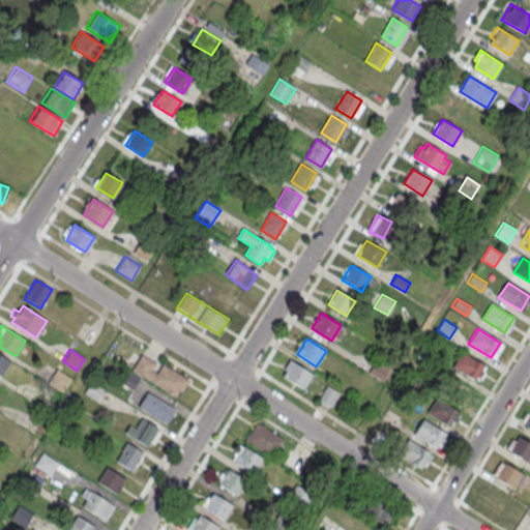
[(452,366),(474,380),(483,365),(462,352),(452,366)]
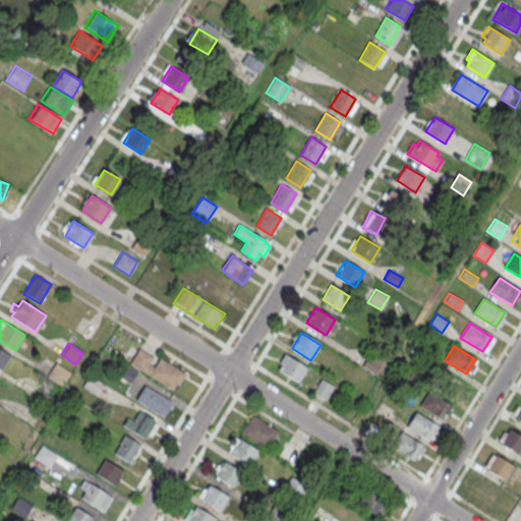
[(138,347),(128,363),(171,390),(175,384),(177,385),(184,372),(160,357),(155,366),(149,363),(153,356),(138,347)]
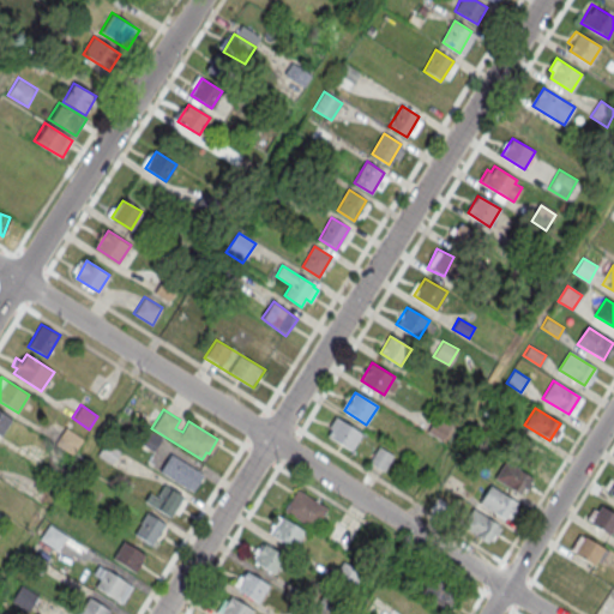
[(12,420),(0,411),(0,435),(1,437),(12,420)]
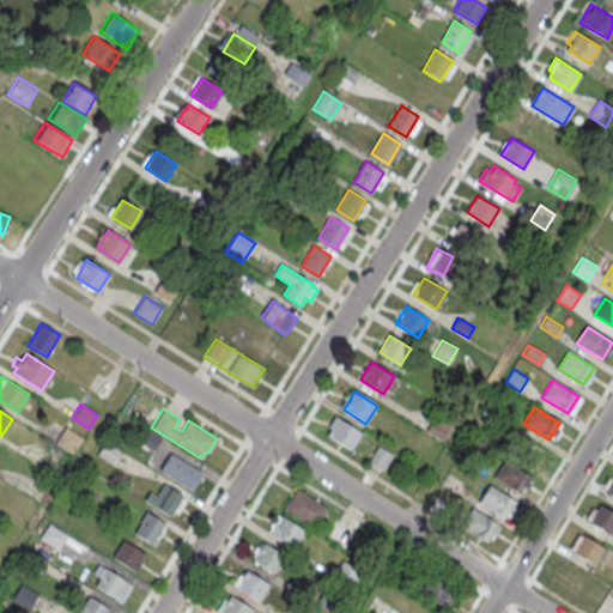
[(362,434),(335,417),(327,428),(331,430),(327,436),(351,451),(362,434)]
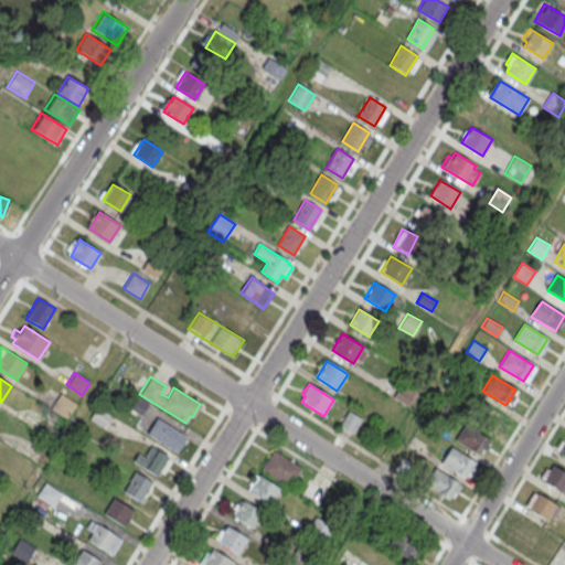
[(502,415),(480,401),(469,416),(491,432),(502,415)]
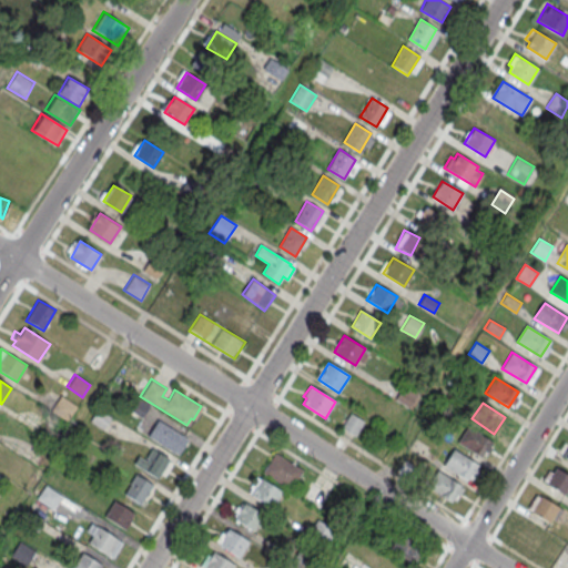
[(351,414),(364,422),(355,437),(342,428),(351,414)]
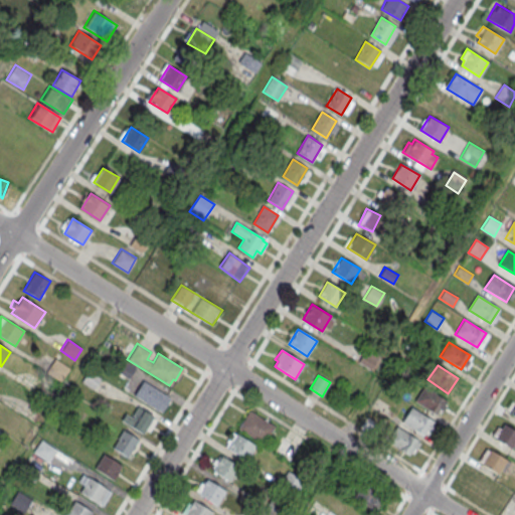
[(143,380),(170,397),(161,412),(134,395),(143,380)]
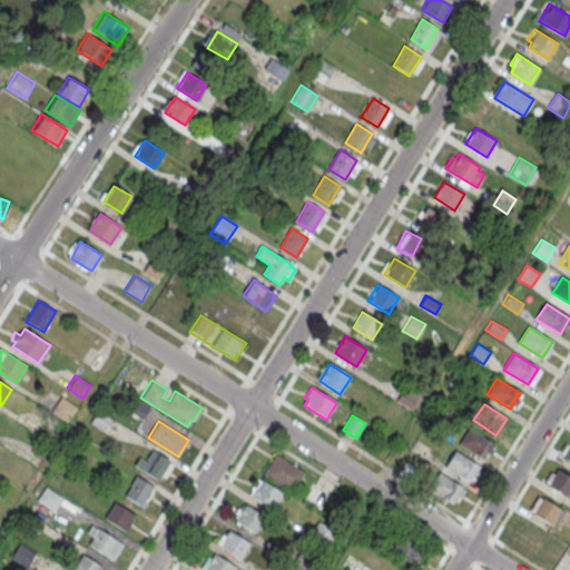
[(459,444),(483,459),(493,443),(470,429),(459,444)]
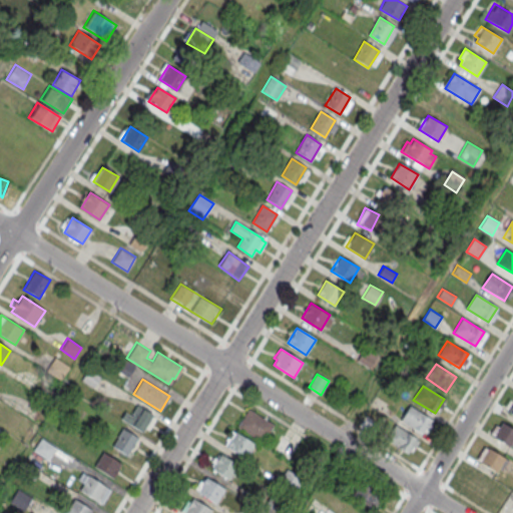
[(137,404),(126,422),(141,432),(152,414),(137,404)]
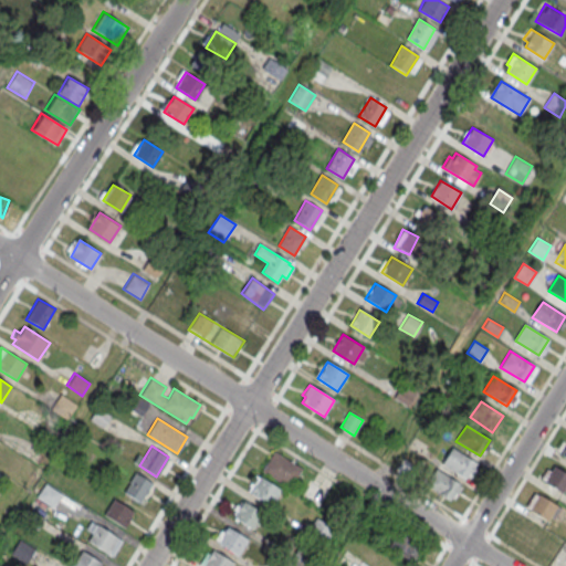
[(441,464),(465,479),(475,462),(452,448),(441,464)]
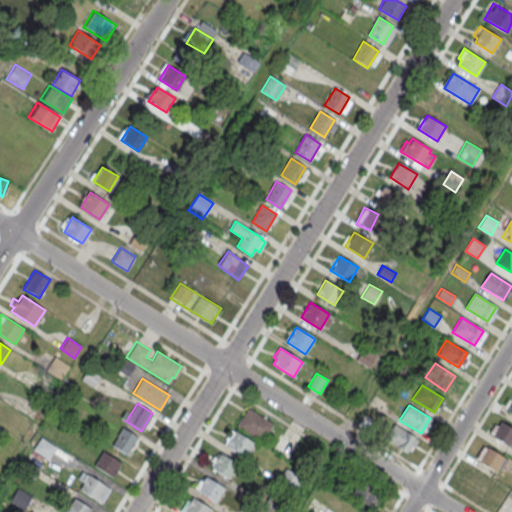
[(248,408),(273,424),(262,442),(237,426),(248,408)]
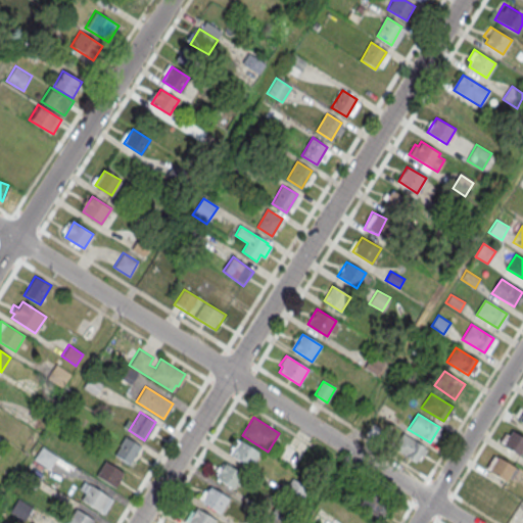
[(503,445),(519,456),(522,448),(522,438),(511,431),(503,445)]
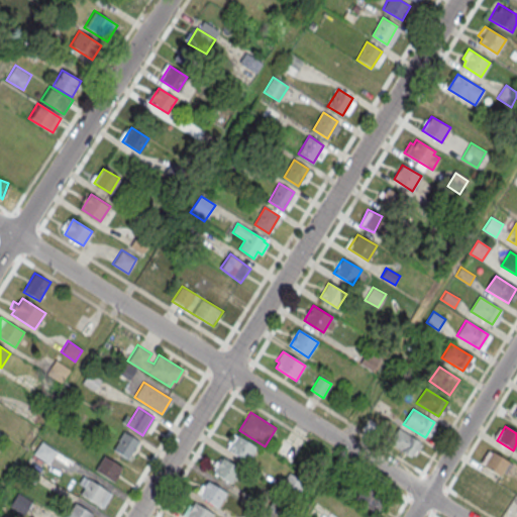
[(389,443),(410,456),(419,442),(398,429),(389,443)]
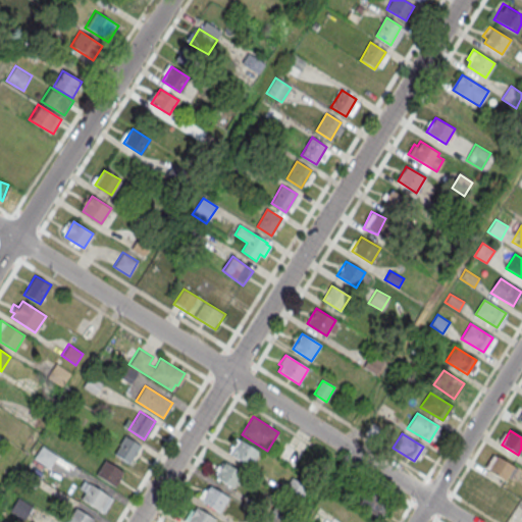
[(124,435),(113,454),(128,463),(140,445),(124,435)]
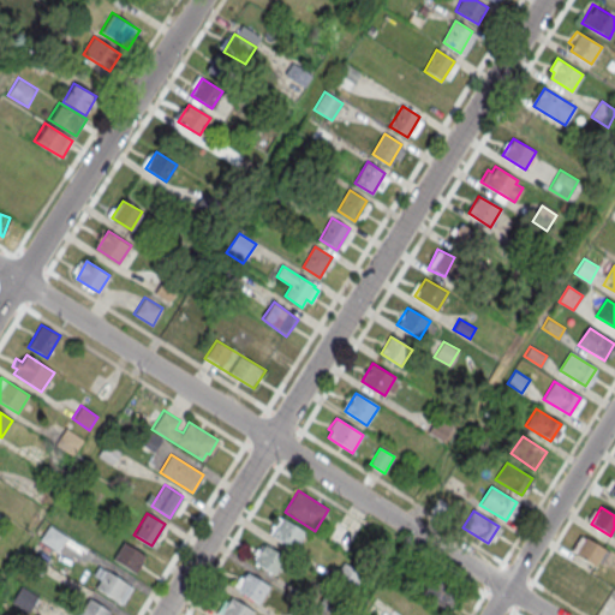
[(282,518),(305,532),(294,550),(272,536),(282,518)]
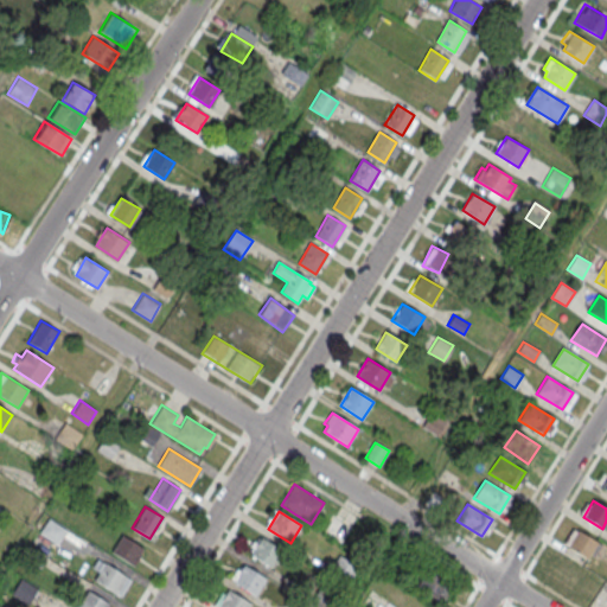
[(324,534),(342,544),(352,528),(334,517),(324,534)]
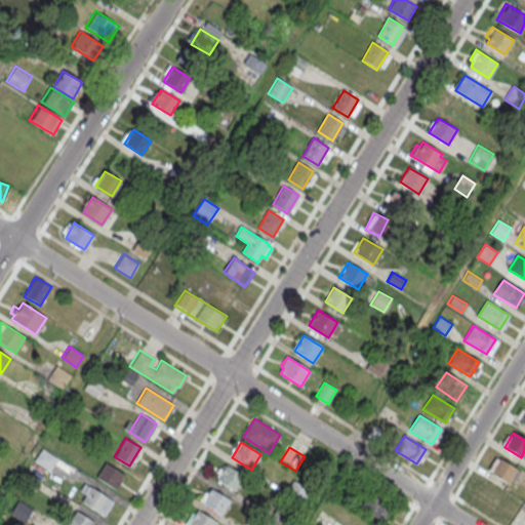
[(49,471),(57,458),(43,448),(35,460),(49,471)]
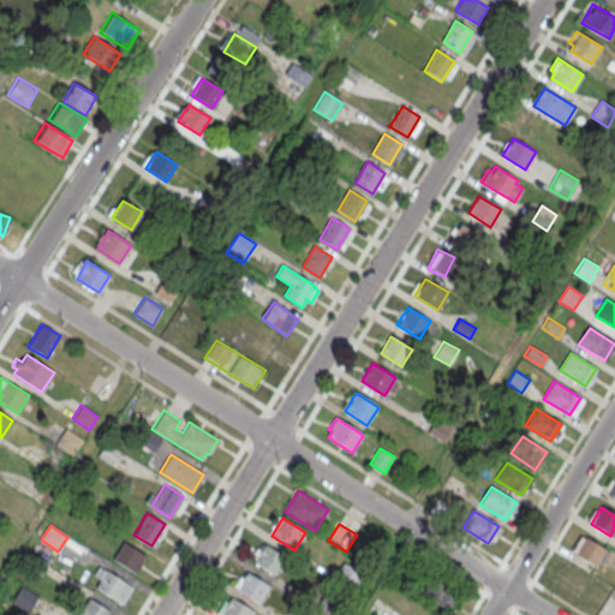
[(574,555),(595,567),(605,550),(585,537),(574,555)]
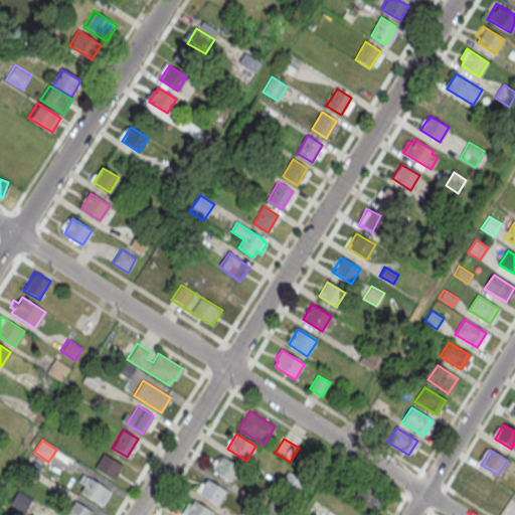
[(104,453),(123,465),(114,480),(95,468),(104,453)]
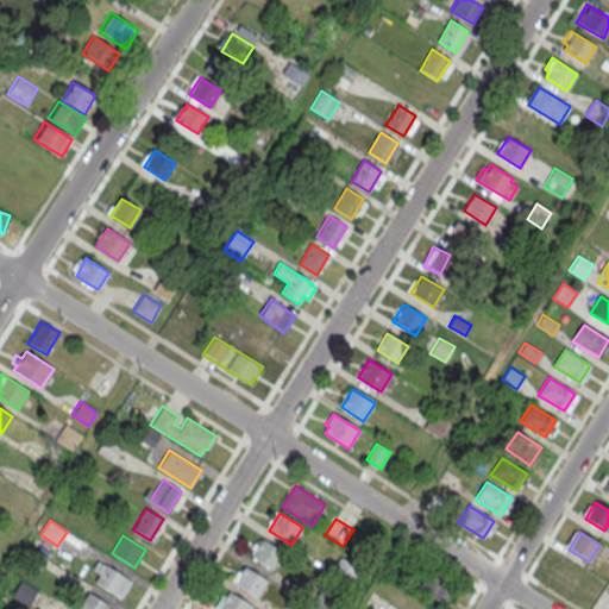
[(262,539),(284,553),(274,571),(250,557),(262,539)]
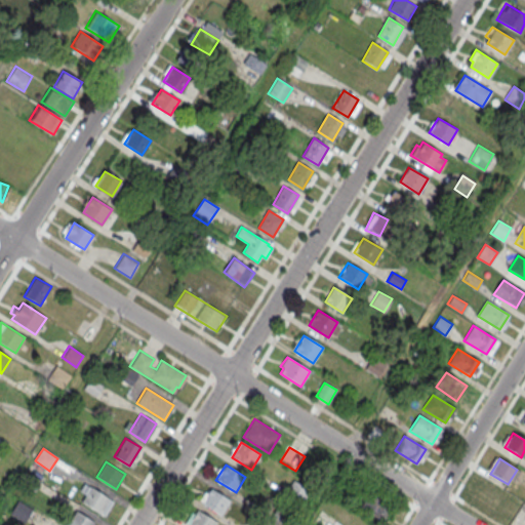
[(299,505),(311,489),(295,479),(284,494),(299,505)]
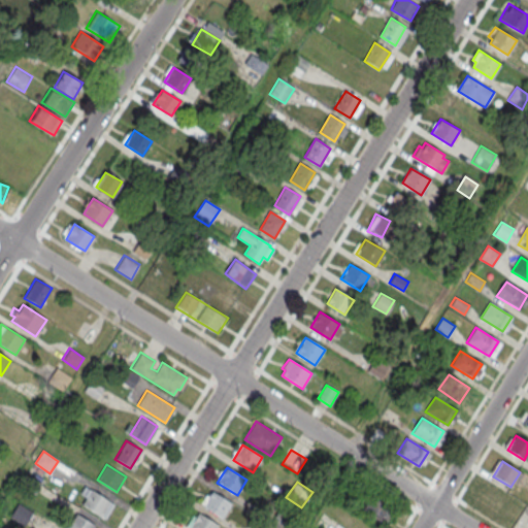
[(91,488),(110,500),(101,516),(80,503),(91,488)]
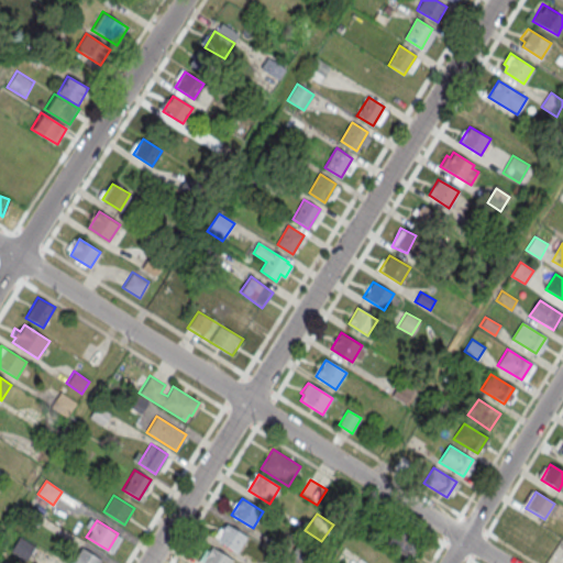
[(227,523),(247,537),(238,553),(217,540),(227,523)]
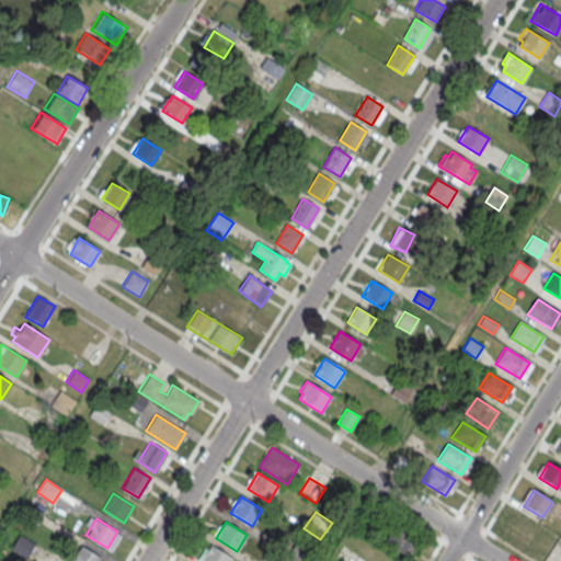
[(418,541),(393,526),(385,541),(409,556),(418,541)]
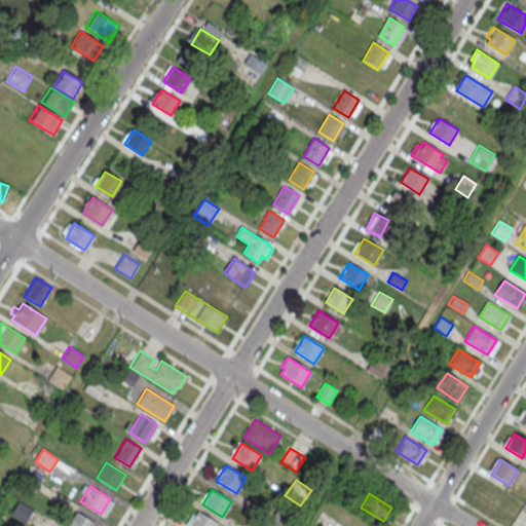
[(28,525),(30,525),(38,512),(19,500),(9,515),(28,525)]
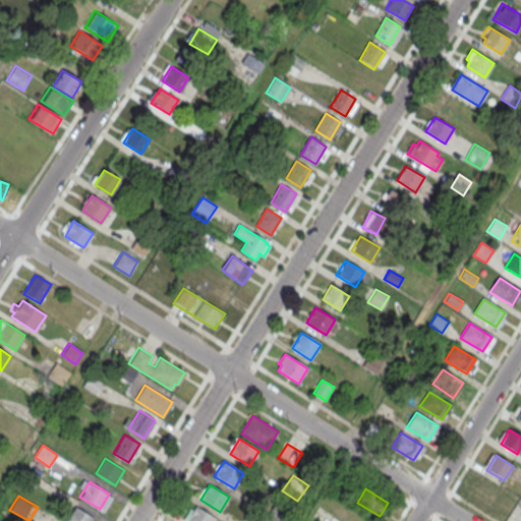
[(326,520),(332,512),(317,505),(310,517),(316,520),(326,520)]
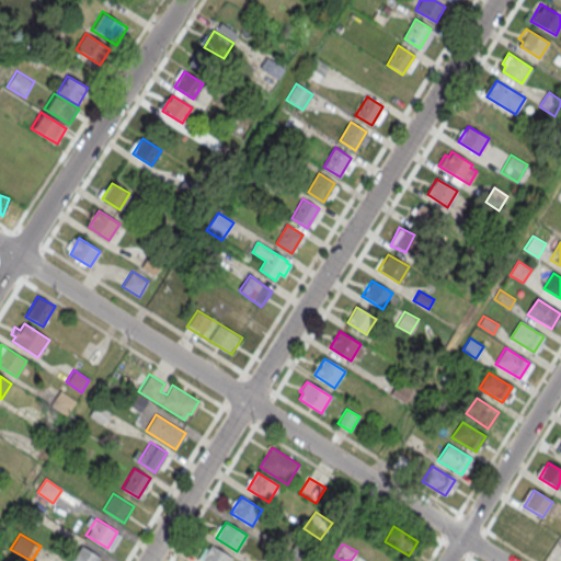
[(71,560),(81,545),(102,558),(100,560),(71,560)]
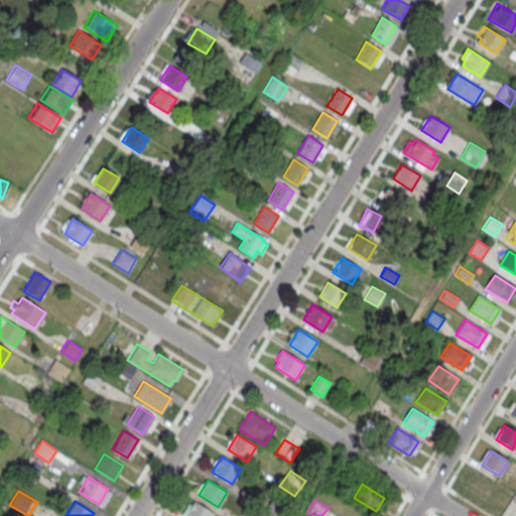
[(184,515),(195,502),(214,514),(212,515),(184,515)]
